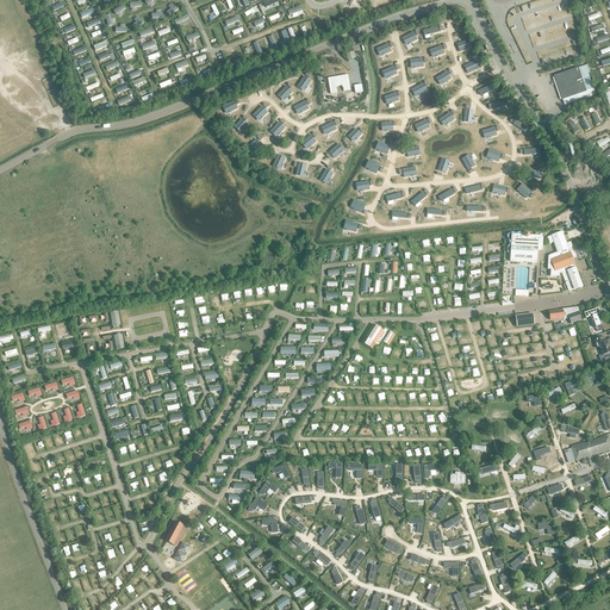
[(91,10),(82,13),(83,17),(92,13),(92,12),(97,10),(94,7),(93,7),(92,7),(89,8),(91,10)]
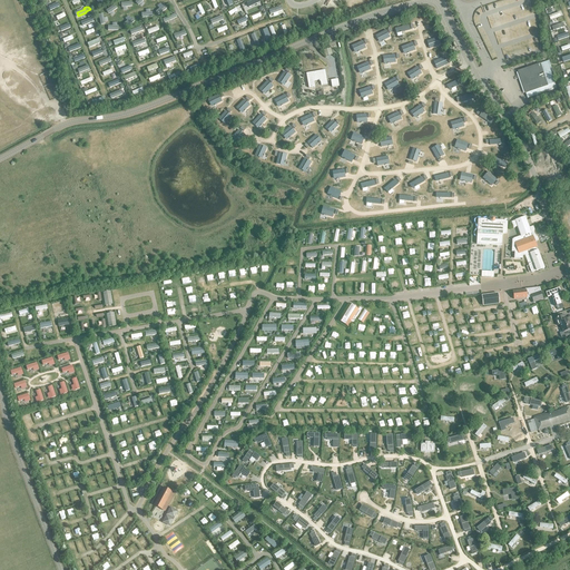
[(386,30),(379,32),(382,43),(385,42),(385,41),(389,40),(386,30)]
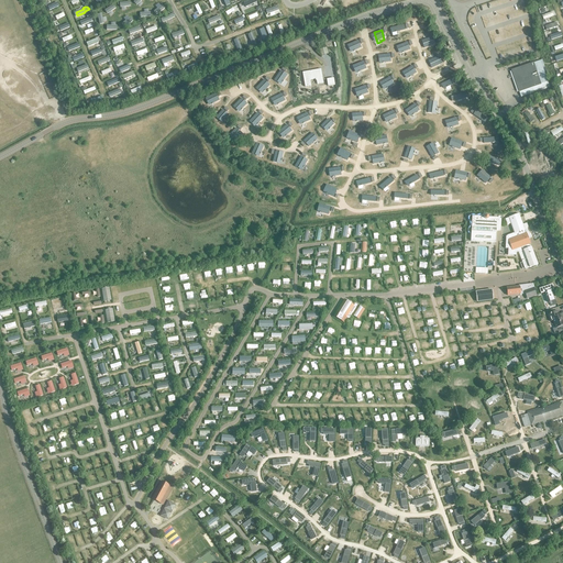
[(432,37),(422,41),(423,44),(423,45),(424,48),(435,45),(432,37)]
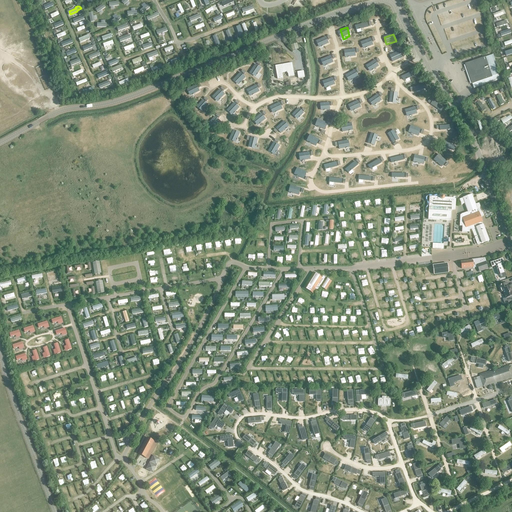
[(325,35),(315,39),(316,42),(317,41),(318,44),(327,41),(325,35)]
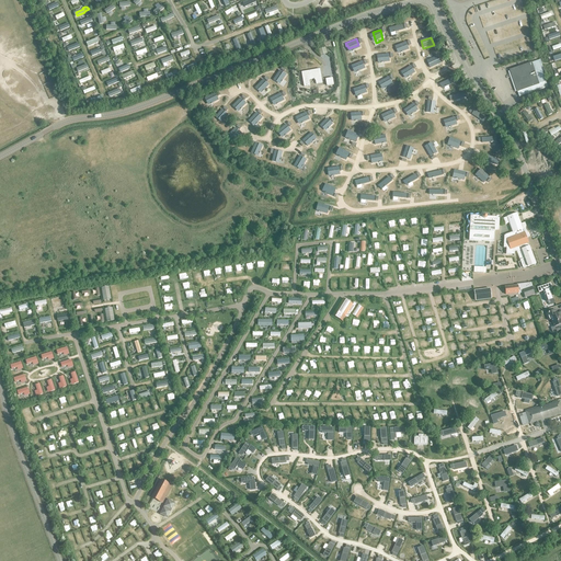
[(405,43),(396,46),(397,50),(398,49),(399,54),(409,49),(405,43)]
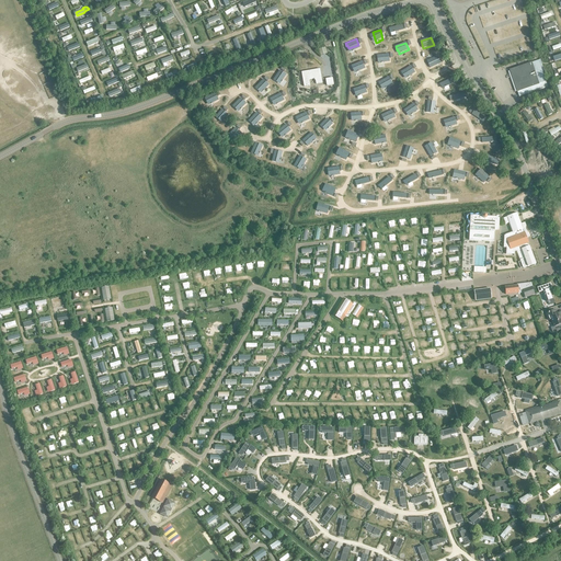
[(388,54),(377,56),(377,59),(378,59),(379,64),(389,61),(388,54)]
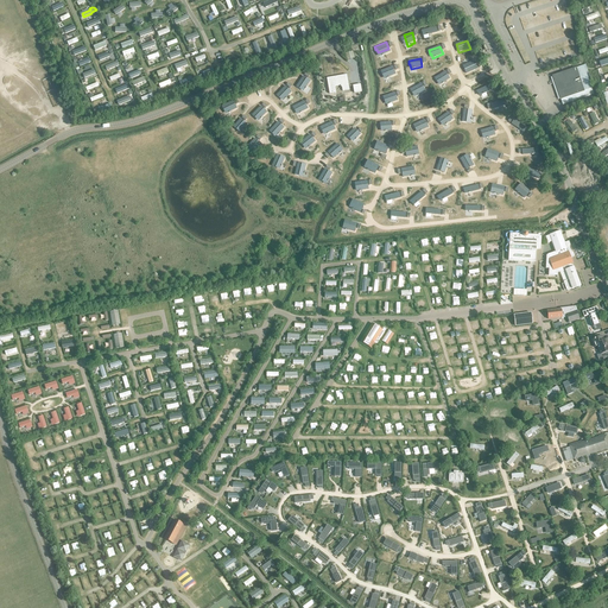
[(115,63),(105,67),(106,70),(112,68),(113,69),(116,68),(116,67),(120,65),(118,61),(114,62),(115,63)]
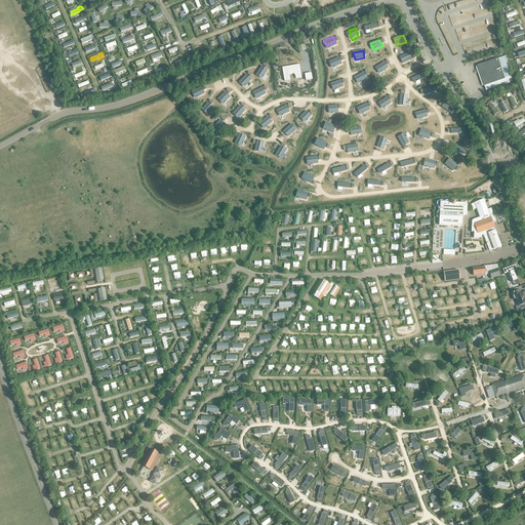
[(409,52),(400,56),(402,59),(401,61),(402,64),(412,59),(409,52)]
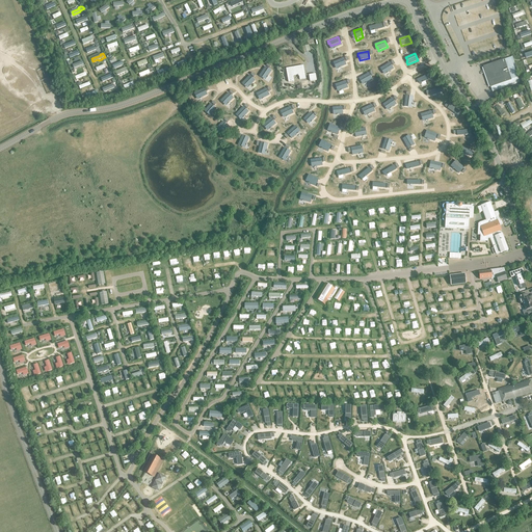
[(519,77),(517,77),(513,64),(515,63),(512,57),(511,57),(484,67),(493,91),(520,82),(519,77)]
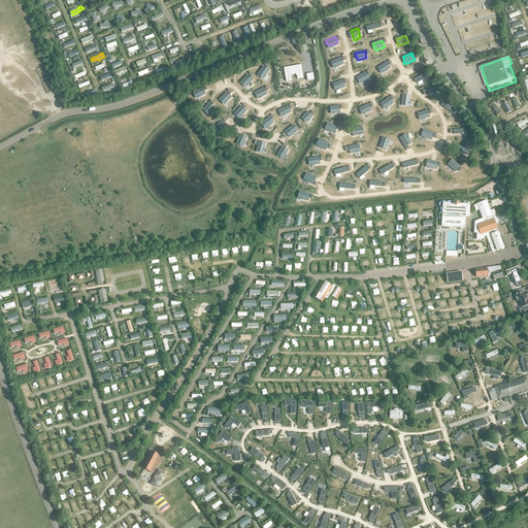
[(340,58),(331,62),(332,65),(333,65),(334,68),(338,67),(343,65),(340,58)]
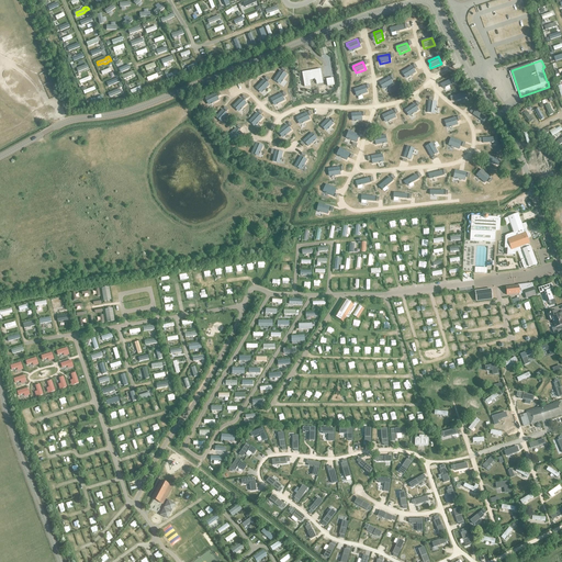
[(412,66),(402,72),(404,76),(405,75),(406,78),(415,72),(412,66)]
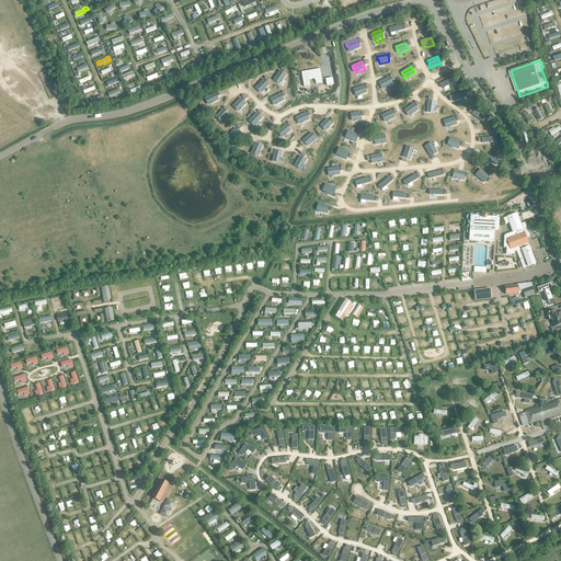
[(316,84),(322,83),(320,69),(301,72),(304,87),(310,86),(309,80),(315,79),(316,84)]
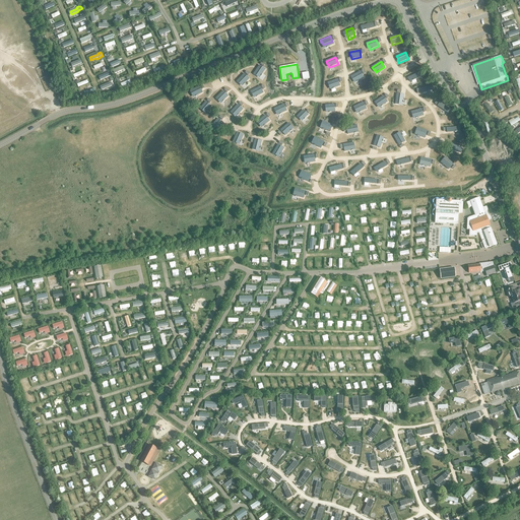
[(259,66),(253,74),(256,76),(257,75),(260,77),(265,69),(259,66)]
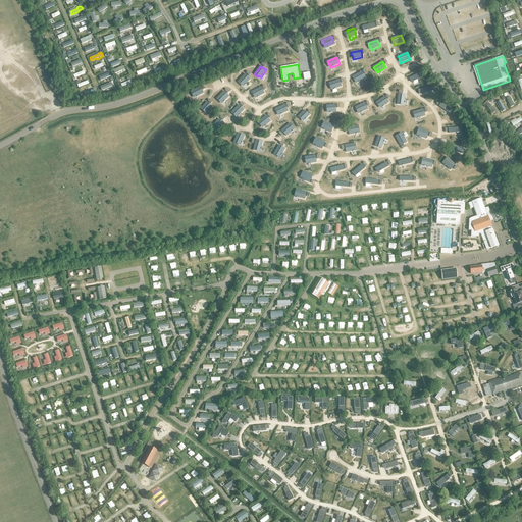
[(149,67),(146,68),(137,72),(138,76),(147,72),(151,70),(149,67)]
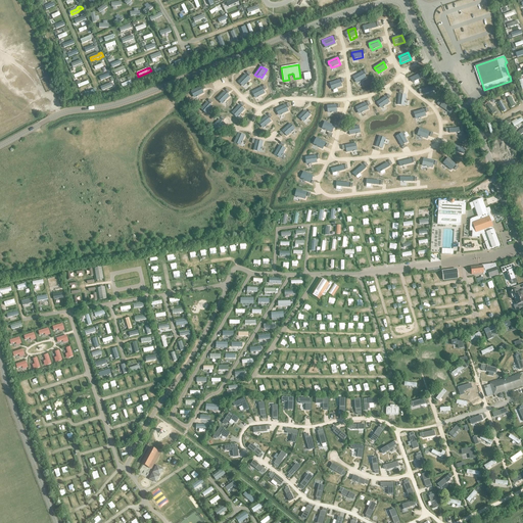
[(362,73),(352,78),(354,81),(355,80),(358,83),(366,79),(362,73)]
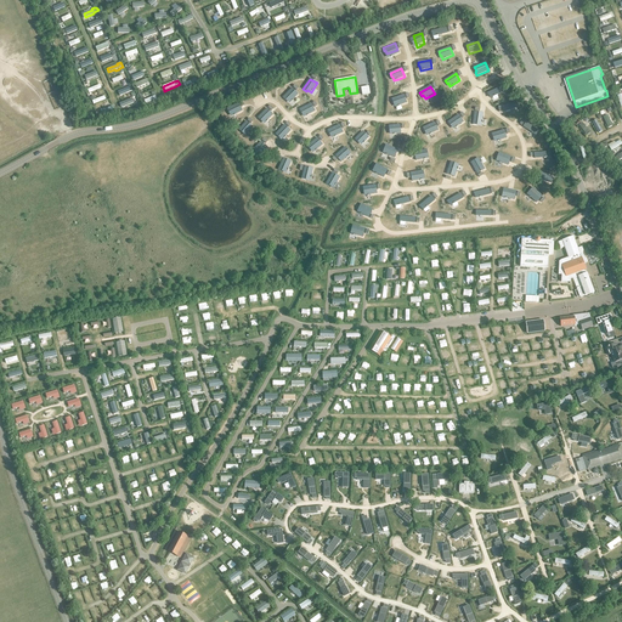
[(502,88),(487,94),(491,99),(504,92),(502,88)]
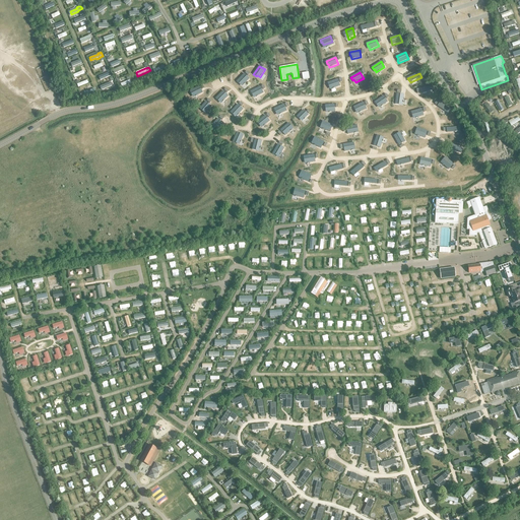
[(244,74),(237,81),(239,84),(240,83),(243,86),(249,79),(244,74)]
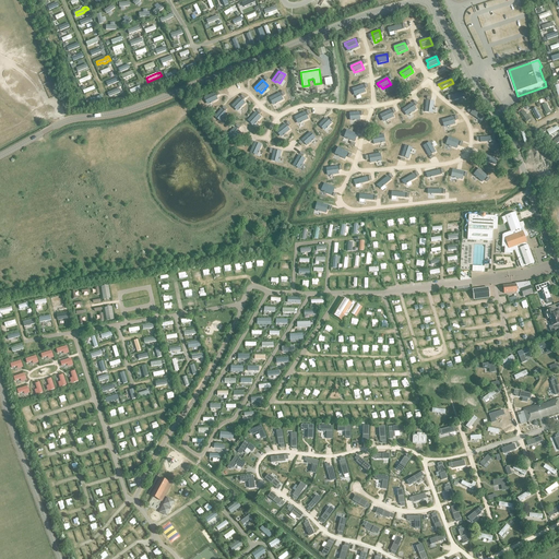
[(363,85),(352,90),(354,93),(356,96),(366,93),(363,85)]
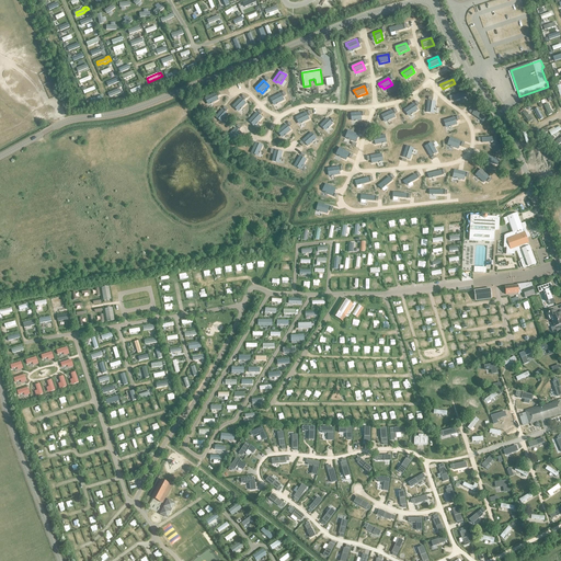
[(215,93),(205,99),(206,102),(207,102),(209,105),(218,100),(215,93)]
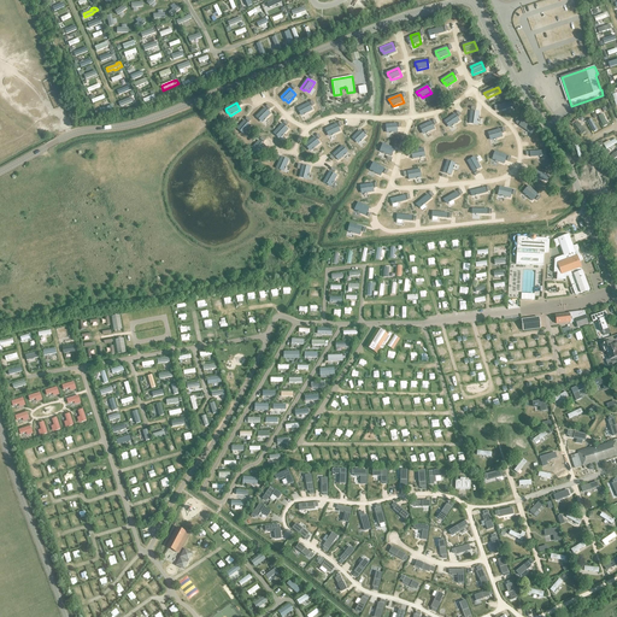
[(309,103),(298,109),(299,112),(300,112),(303,116),(312,111),(309,103)]
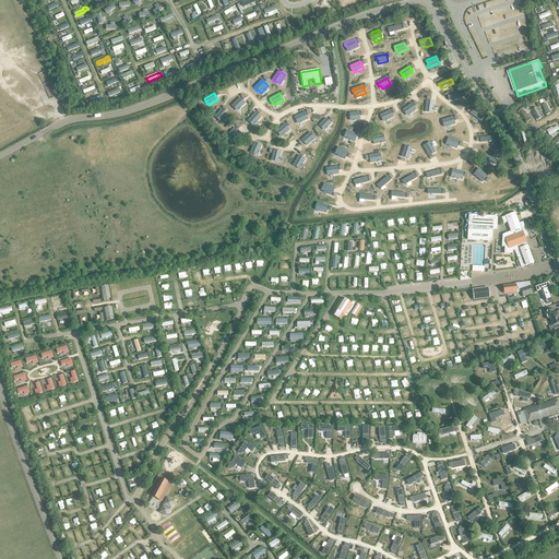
[(240,98),(232,106),(235,108),(238,110),(245,104),(240,98)]
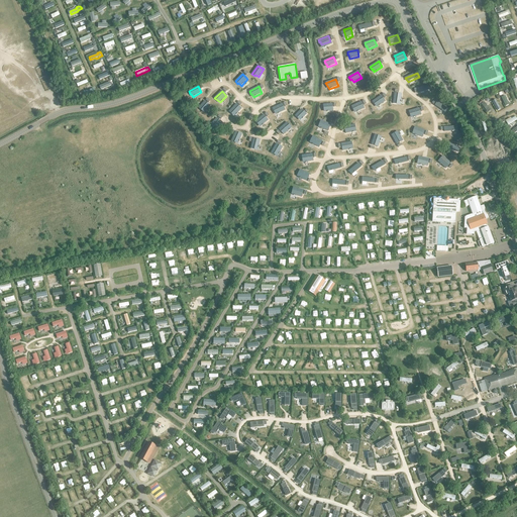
[(398,93),(390,100),(393,102),(394,101),(396,104),(403,97),(398,93)]
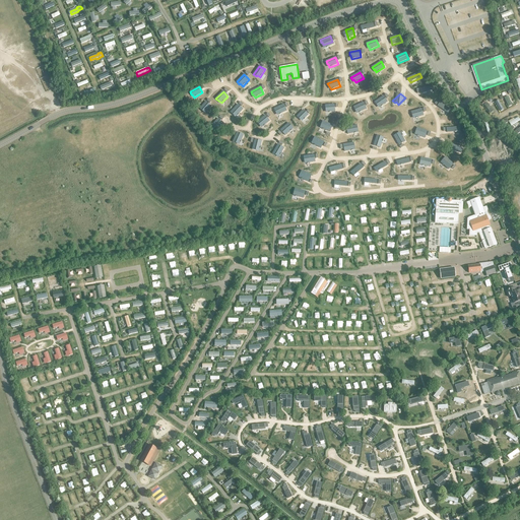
[(383,96),(375,103),(377,105),(379,108),(387,102),(383,96)]
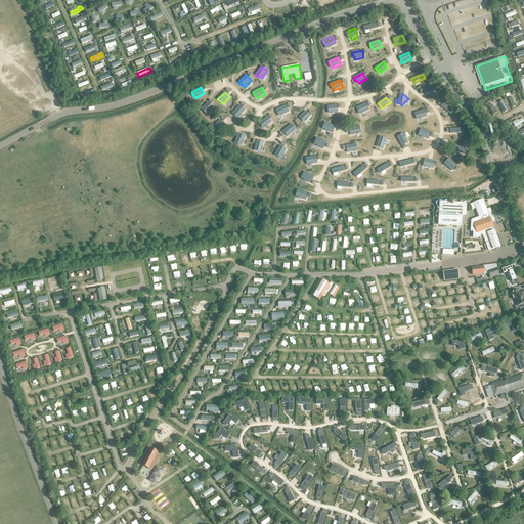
[(509,99),(513,108),(517,106),(512,97),(509,99)]
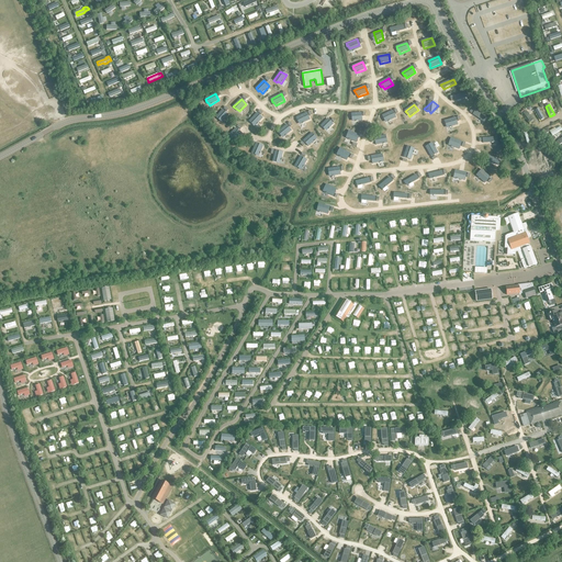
[(222,110),(215,117),(218,120),(220,120),(222,122),(228,115),(225,112),(225,113),(222,110)]
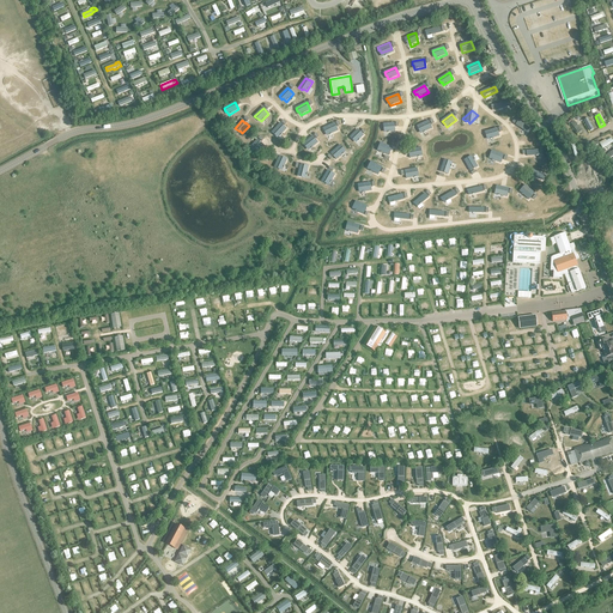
[(532,128),(519,120),(516,125),(528,134),(532,128)]
